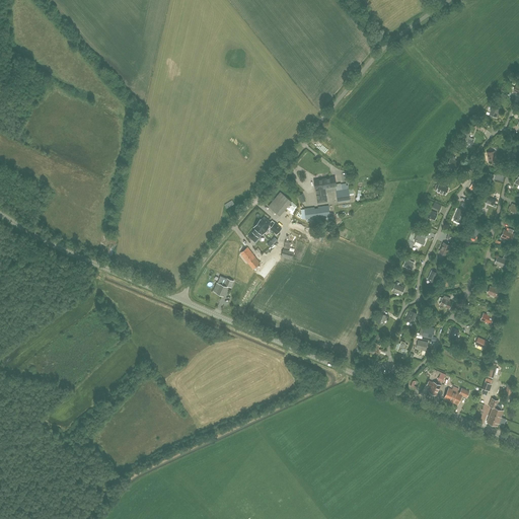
[(496,117),(499,109),(497,108),(497,106),(494,105),(490,114),(493,115),(493,116),(496,117)]
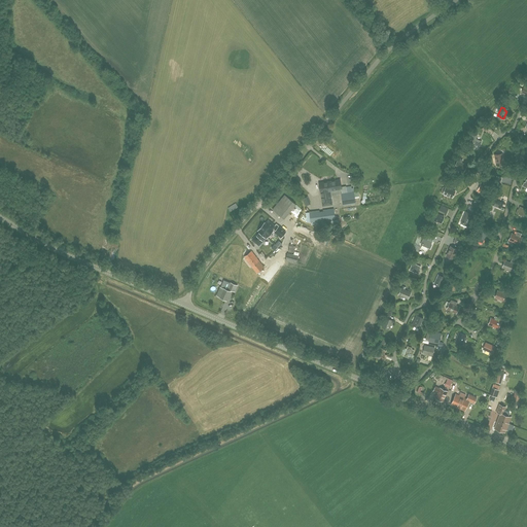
[(480,144),(482,141),(480,140),(476,139),(477,136),(472,135),(469,144),(479,147),(480,144)]
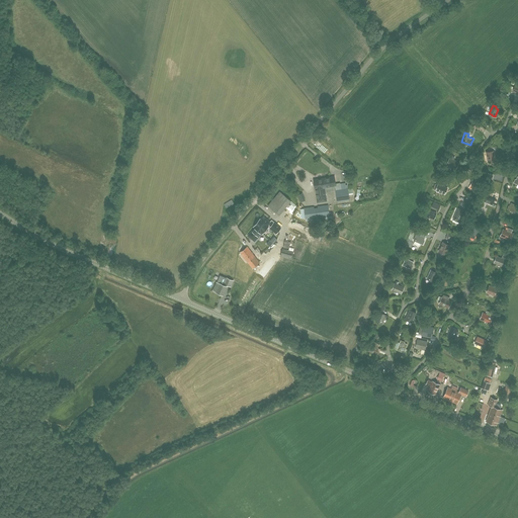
[(320,147),(319,149),(322,150),(325,145),(314,140),(312,143),(320,147)]
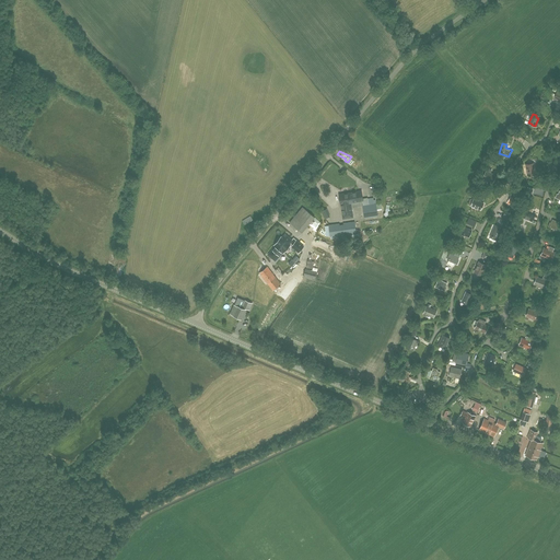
[(531,175),(535,174),(534,165),(529,165),(529,164),(526,165),(527,174),(531,174),(531,175)]
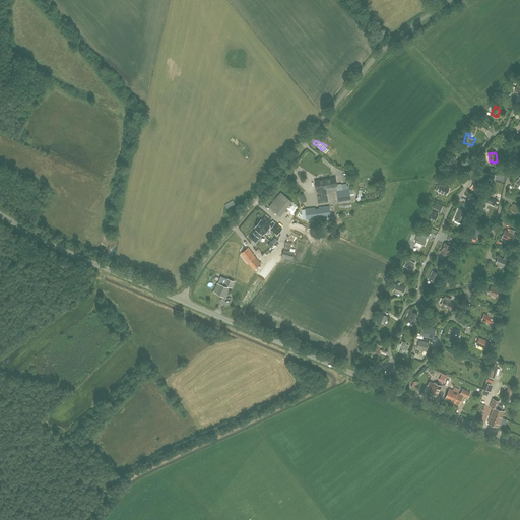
[(460,163),(459,163),(455,160),(456,157),(452,156),(450,163),(451,163),(449,166),(457,170),(460,163)]
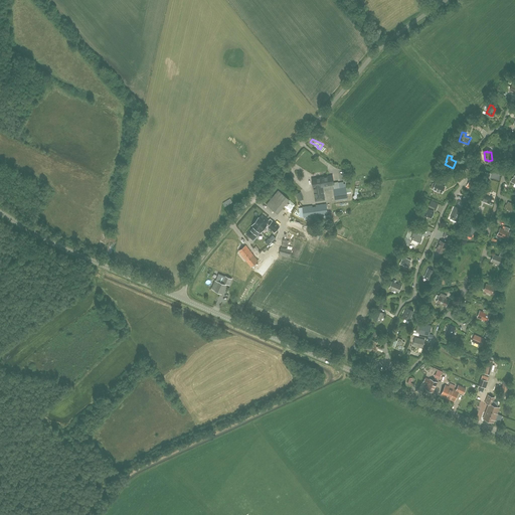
[(334,185),(333,183),(332,176),(312,179),(312,183),(312,184),(312,186),(313,187),(313,188),(315,201),(324,200),(322,186),(334,185)]
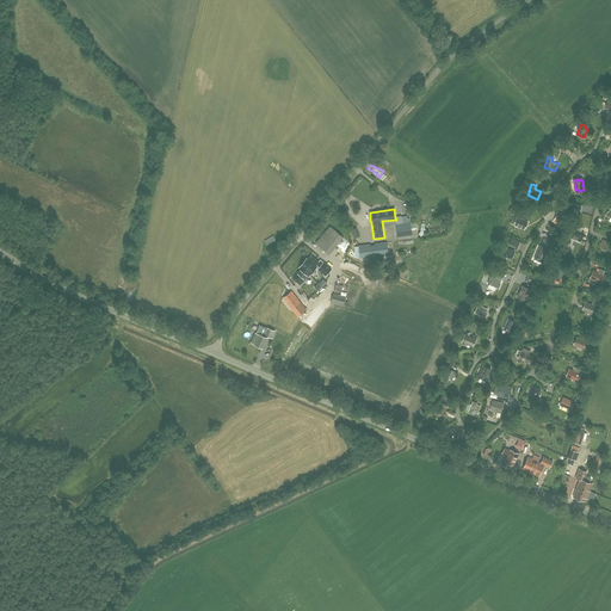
[(524,229),(526,226),(525,226),(526,221),(522,220),(523,216),(518,215),(516,221),(517,222),(514,226),(524,229)]
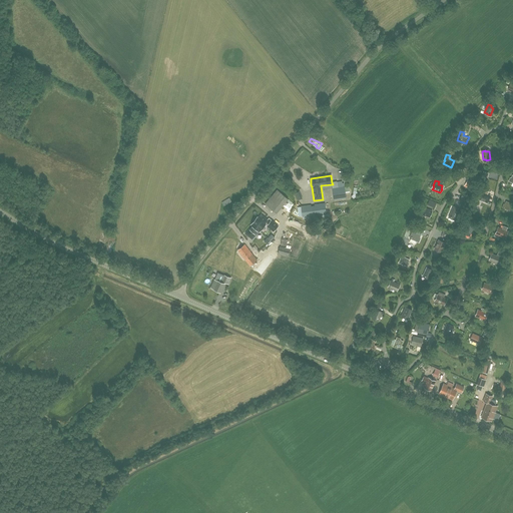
[(338,181),(332,182),(333,184),(333,188),(332,188),(334,199),(346,197),(345,186),(338,187),(338,181)]
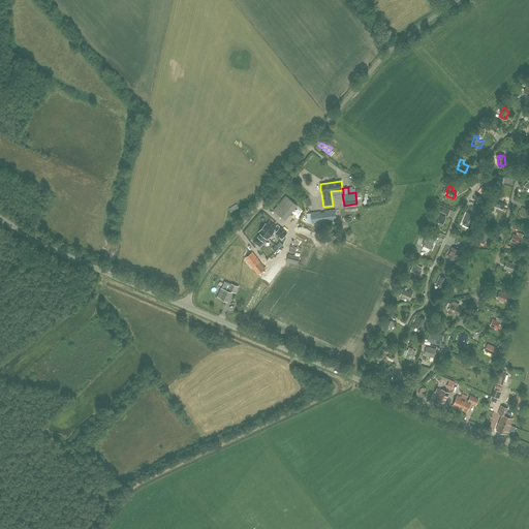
[(503,198),(497,195),(494,201),(496,201),(494,205),(502,209),(504,206),(502,205),(504,201),(502,200),(503,198)]
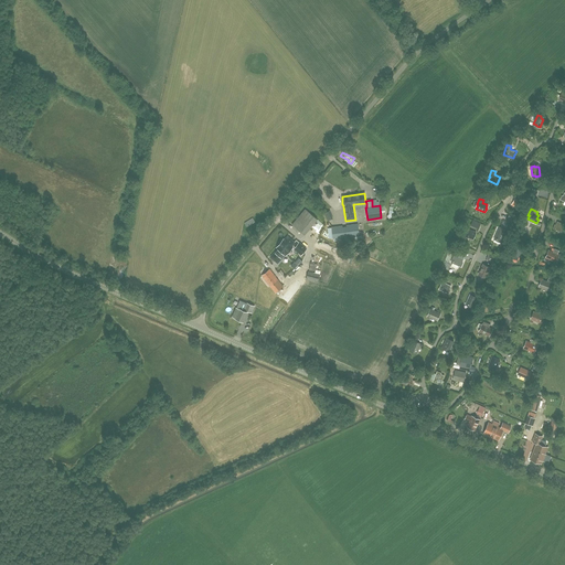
[(305,235),(318,220),(306,210),(292,225),(305,235)]
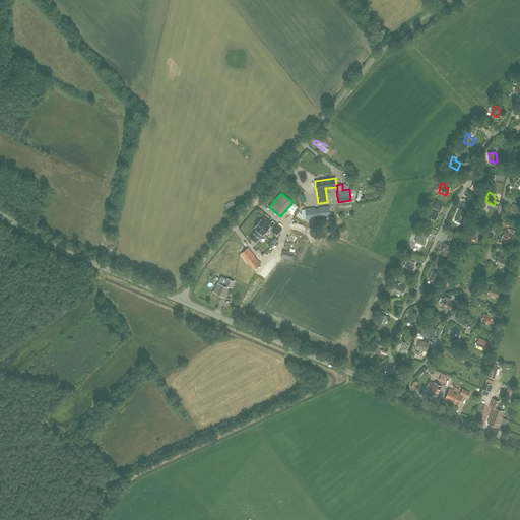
[(228,208),(235,204),(233,200),(224,205),(228,208)]
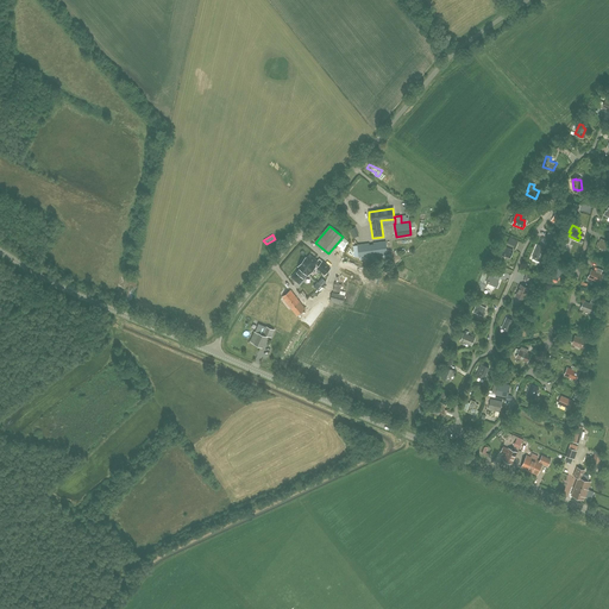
[(608,248),(608,246),(608,242),(601,239),(600,243),(598,243),(596,246),(606,250),(608,246),(608,248)]
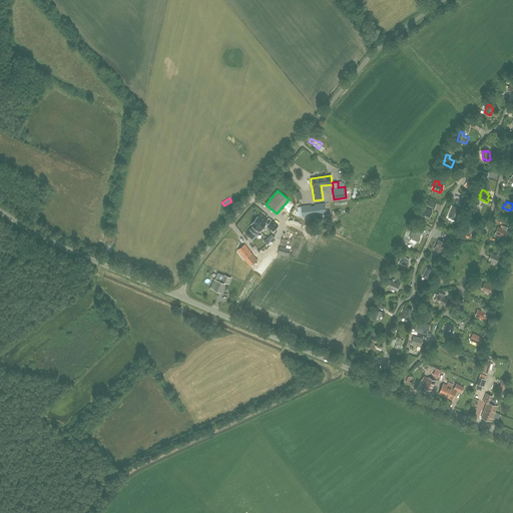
[(316,213),(316,214),(317,222),(329,221),(328,213),(327,213),(325,203),(315,204),(315,205),(311,206),(311,205),(302,206),(303,216),(313,215),(312,214),(316,213)]
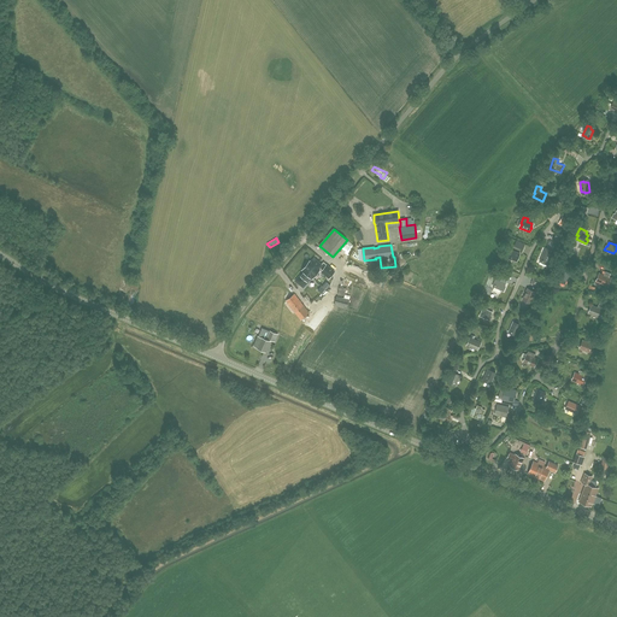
[(517,257),(518,253),(509,248),(507,253),(509,253),(507,257),(517,262),(518,257),(517,257)]
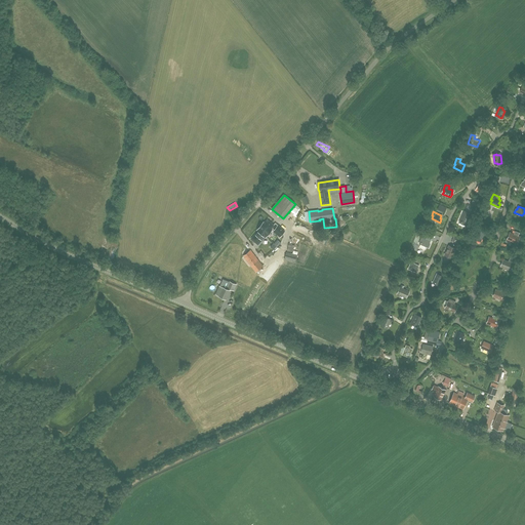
[(466,226),(470,217),(467,215),(467,214),(463,213),(459,221),(462,223),(462,224),(466,226)]
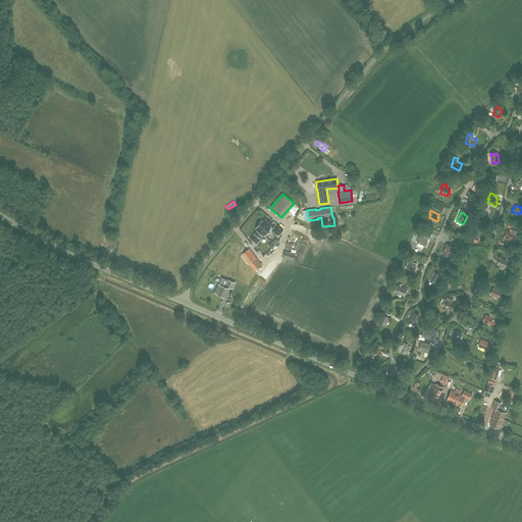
[(256,228),(257,229),(250,238),(257,243),(263,235),(264,236),(265,235),(270,228),(272,229),(271,229),(278,236),(282,229),(273,222),(272,224),(272,223),(266,218),(263,221),(262,221),(261,222),(260,222),(257,225),(258,226),(256,228)]
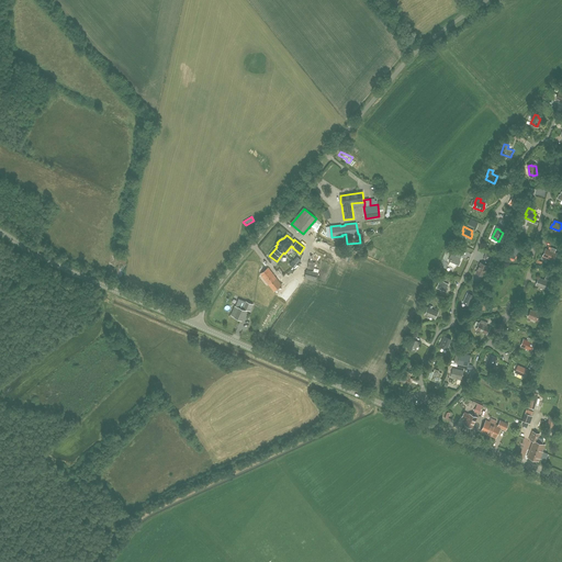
[(515,259),(518,249),(517,249),(517,248),(510,246),(507,253),(509,253),(507,256),(515,259)]
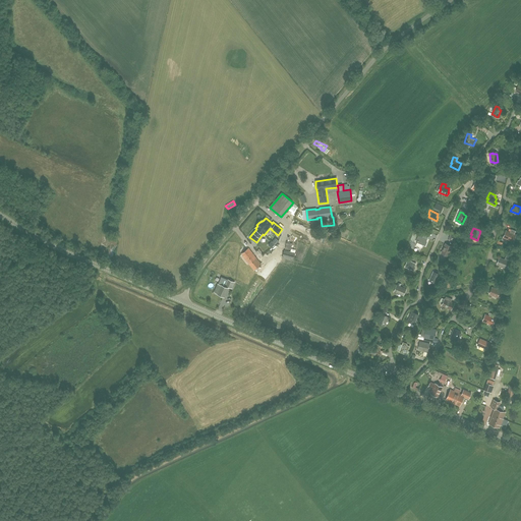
[(514,238),(516,235),(514,234),(516,231),(512,229),(510,232),(508,231),(507,235),(505,234),(504,237),(513,241),(514,238)]
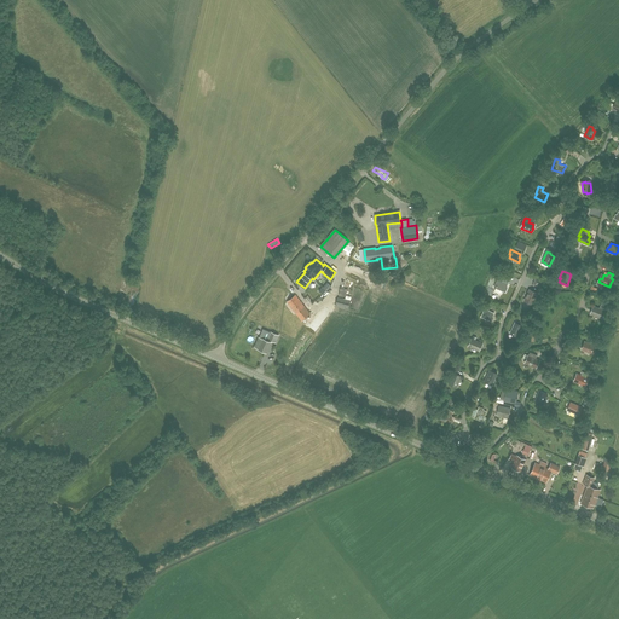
[(505,291),(507,288),(505,287),(507,283),(502,282),(504,278),(499,276),(496,283),(497,284),(496,288),(505,291)]
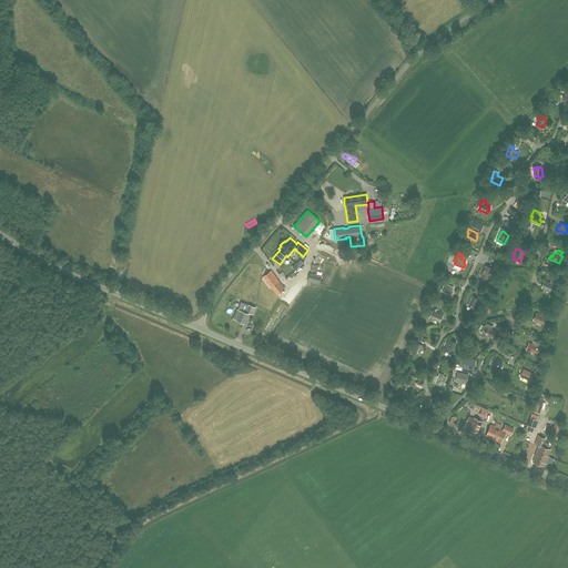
[(488,279),(493,271),(489,269),(489,267),(486,266),(482,274),(485,276),(485,277),(488,279)]
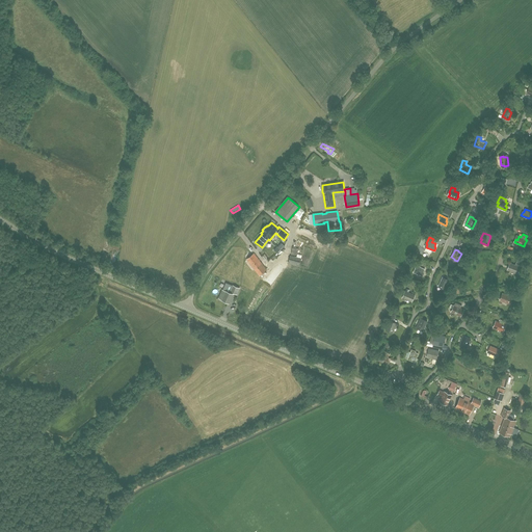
[(260,275),(267,270),(254,254),(246,259),(260,275)]
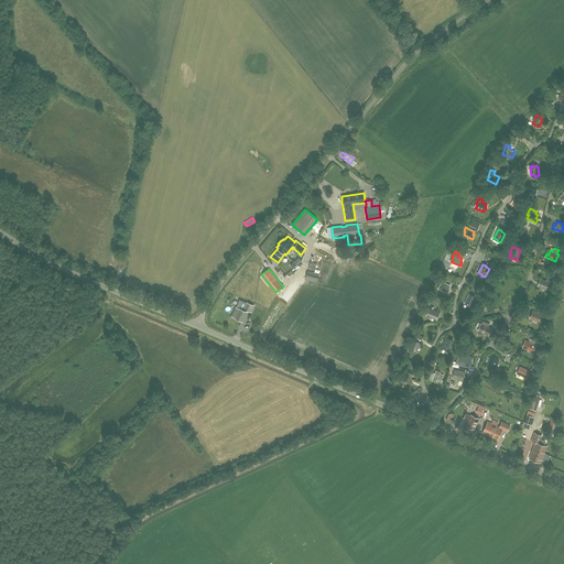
[(317,282),(320,273),(307,271),(305,279),(317,282)]
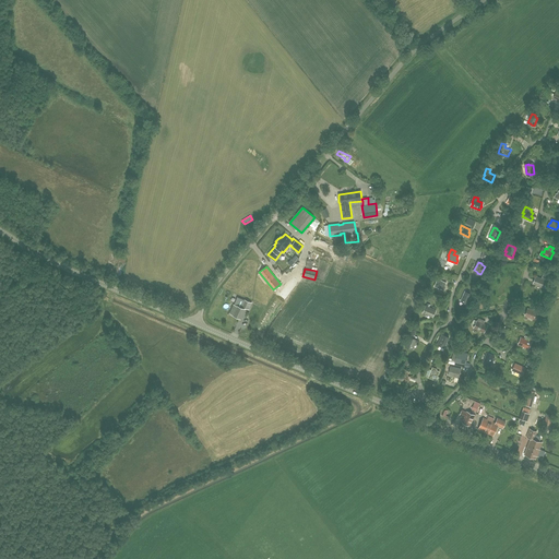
[(542,278),(536,276),(533,284),(544,287),(547,277),(543,275),(542,278)]
